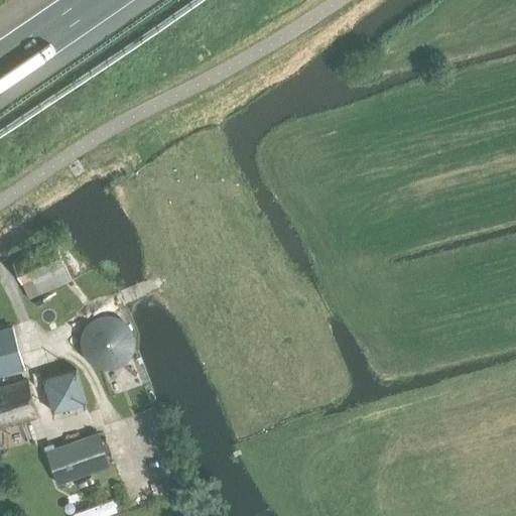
[(14,264),(15,265),(29,297),(72,278),(56,245),(14,264)]
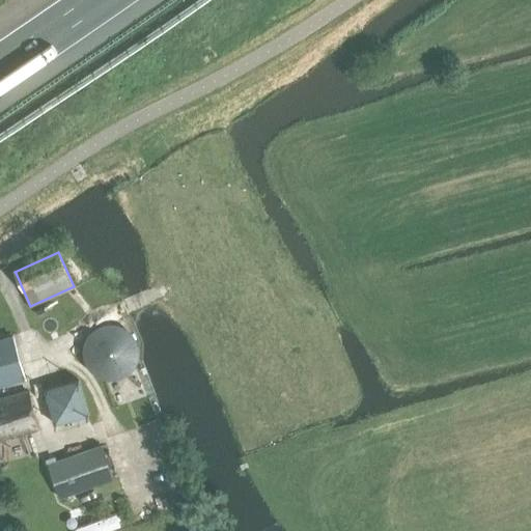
[(136,355),(137,351),(135,342),(131,334),(123,329),(115,326),(107,326),(99,329),(91,334),(87,342),(85,351),(87,360),(92,368),(101,374),(110,376),(119,375),(128,370),(134,363),(135,359),(136,355)]
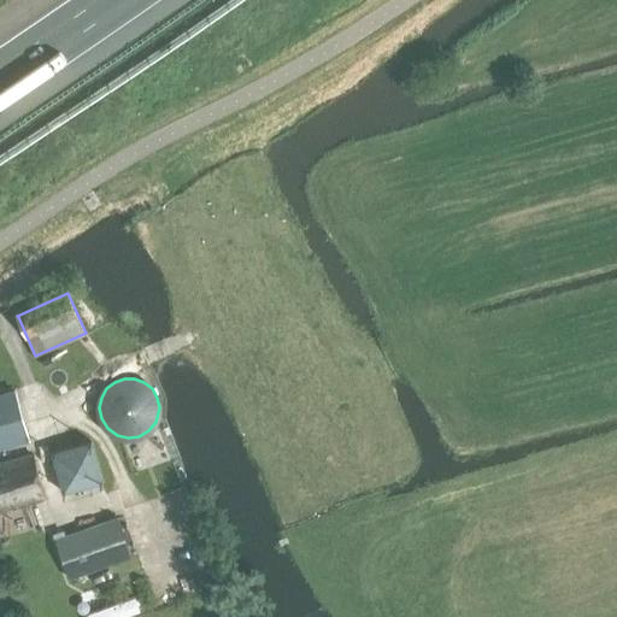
[(16,391),(13,391),(0,394),(0,446),(29,439),(16,391)]
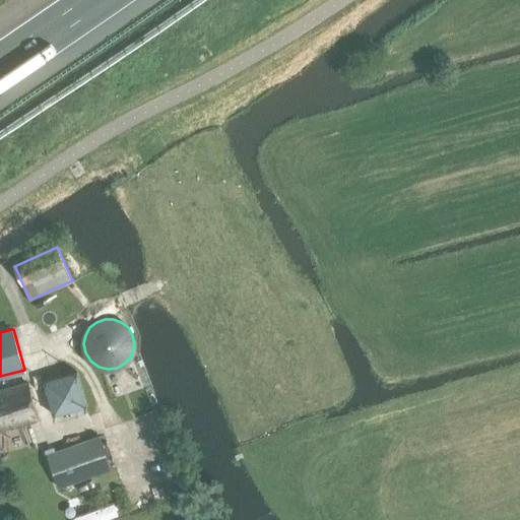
[(80,371),(44,380),(52,414),(89,405),(80,371)]
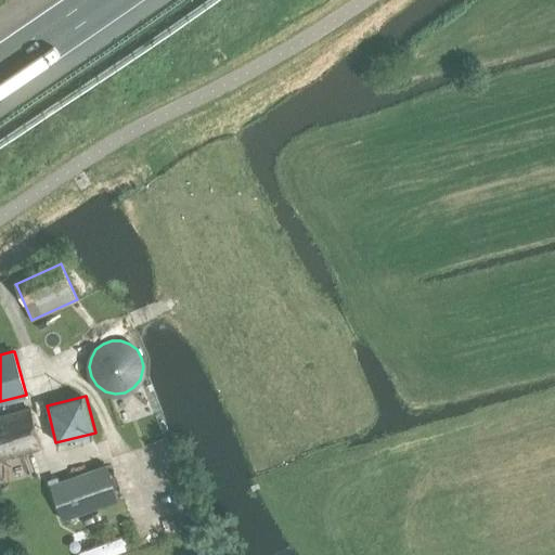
[(0,459),(41,447),(29,409),(0,416),(0,459)]
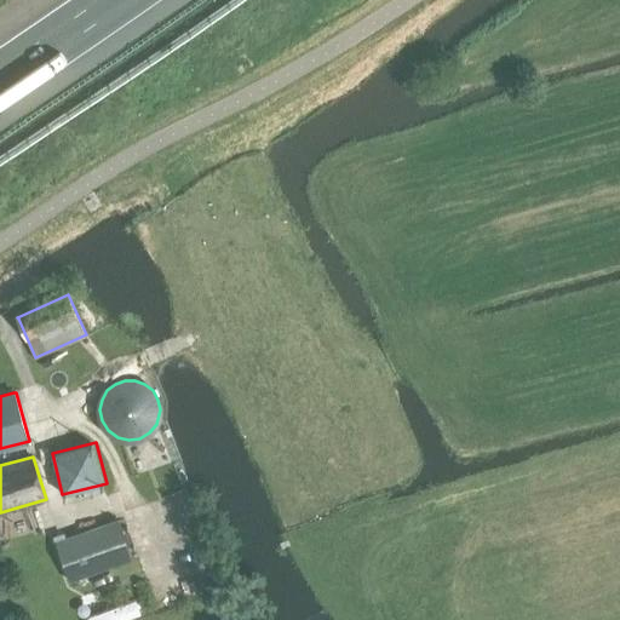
[(118,517),(57,539),(70,580),(133,560),(118,517)]
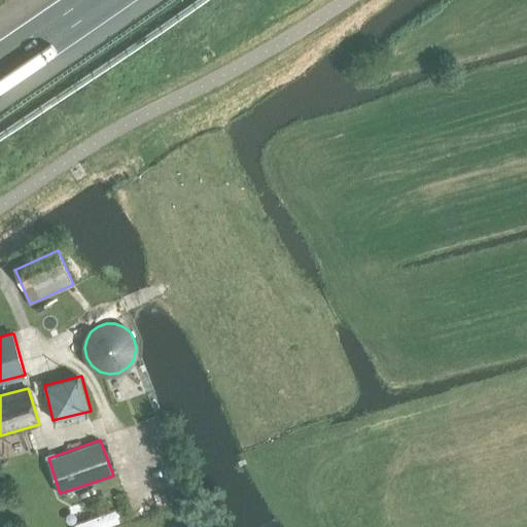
[(118,513),(77,526),(116,526),(123,525),(118,513)]
